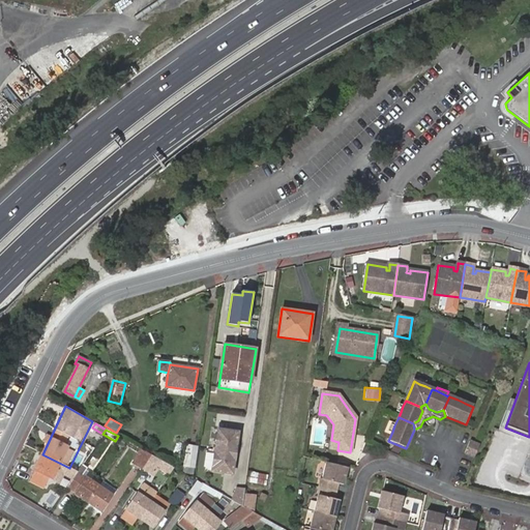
[(232,473),(238,432),(217,430),(211,470),(232,473)]
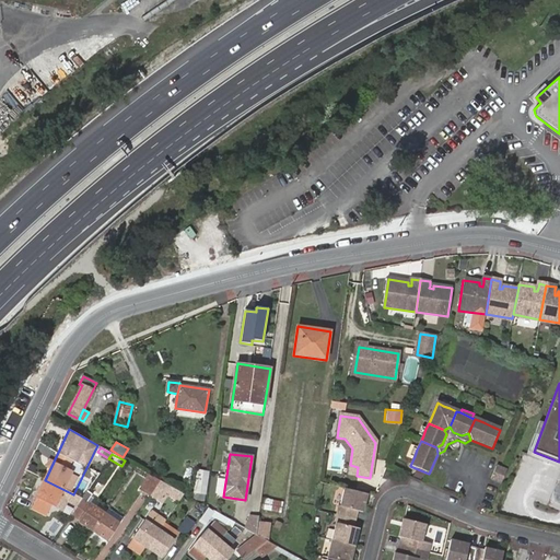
[(358,467),(350,465),(348,475),(357,476),(358,467)]
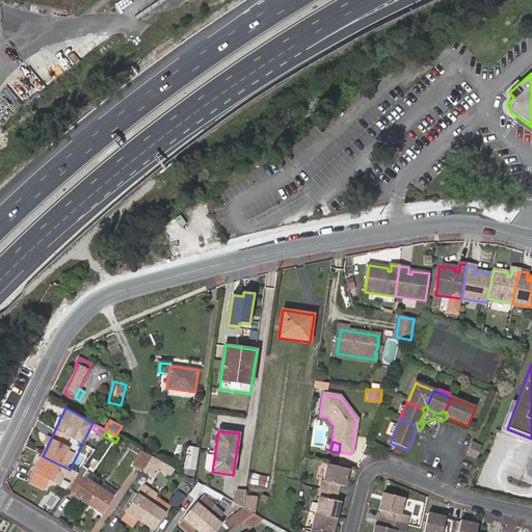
[(466,455),(476,459),(481,447),(471,443),(466,455)]
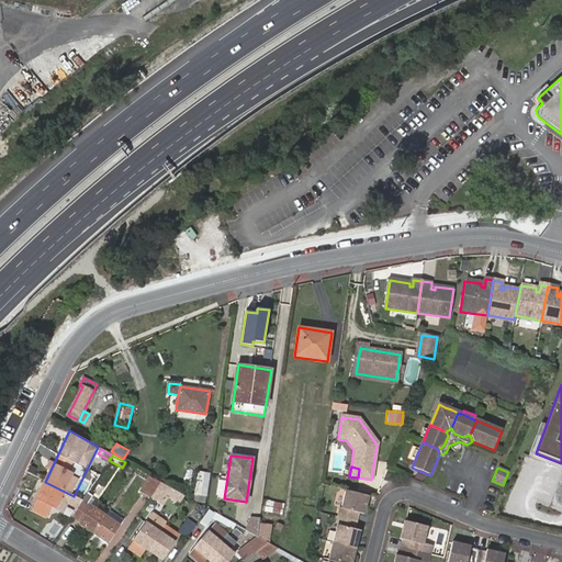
[(134,473),(148,481),(150,476),(137,469),(134,473)]
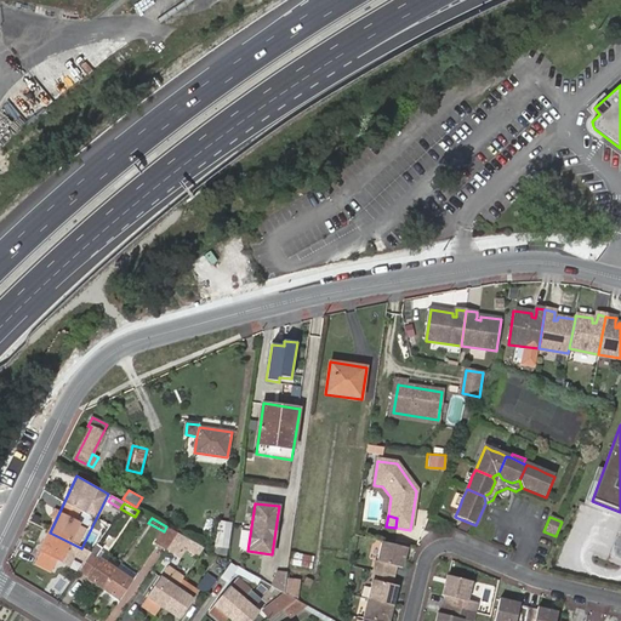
[(232,523),(220,522),(215,546),(227,548),(232,523)]
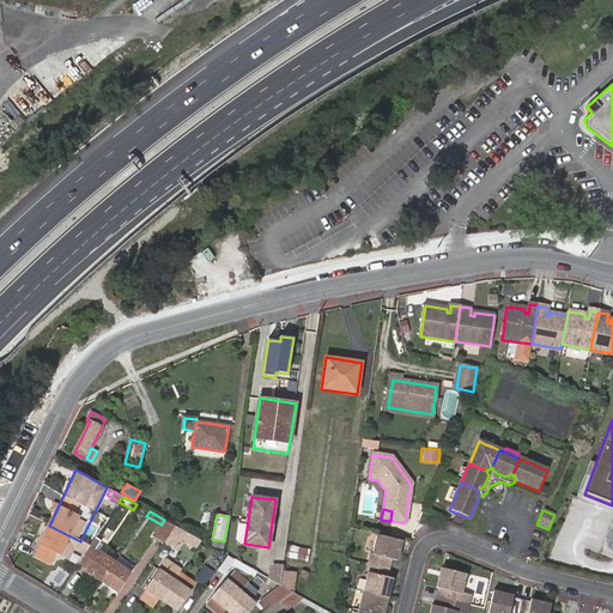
[(153,536),(164,542),(175,526),(169,522),(164,520),(162,525),(153,536)]
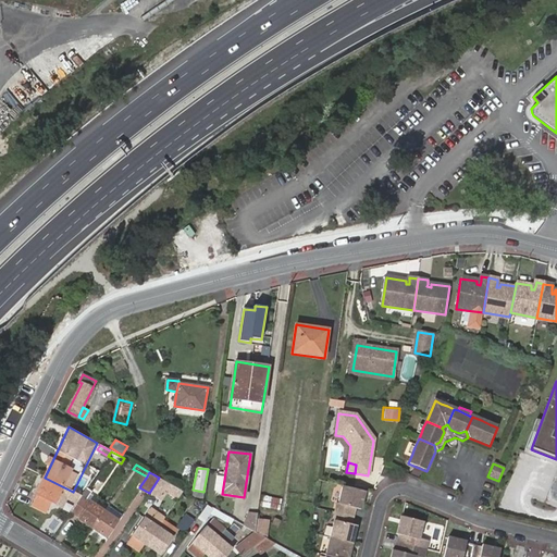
[(73,492),(45,478),(36,494),(38,494),(33,506),(45,511),(50,500),(61,506),(65,497),(76,503),(82,495),(73,492)]
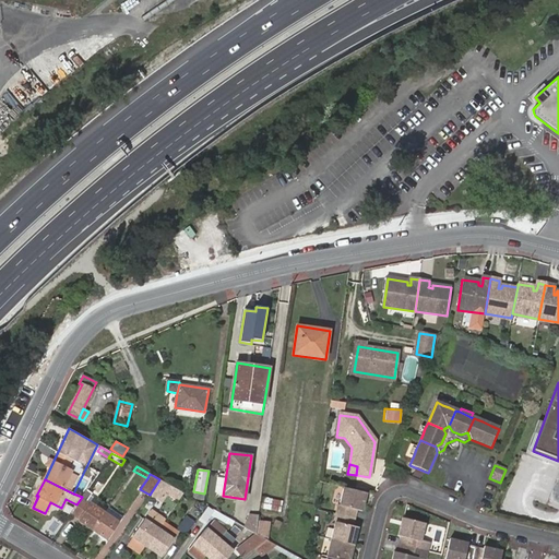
[(159,479),(150,495),(159,500),(170,485),(159,479)]
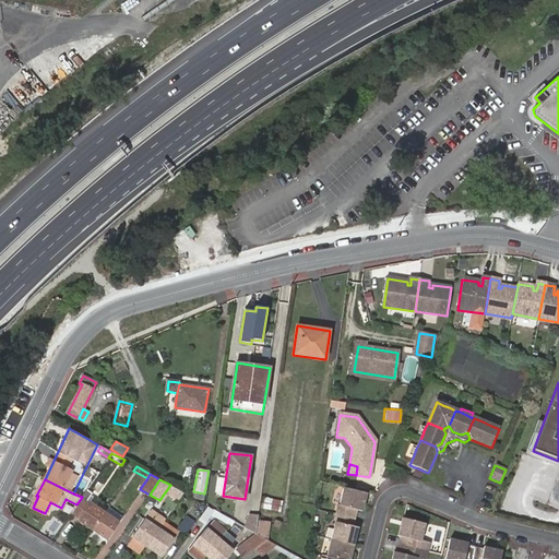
[(349,558),(357,528),(353,526),(356,511),(361,512),(365,501),(360,500),(363,492),(358,491),(344,488),(340,506),(339,506),(334,523),(335,523),(326,558),(349,558)]
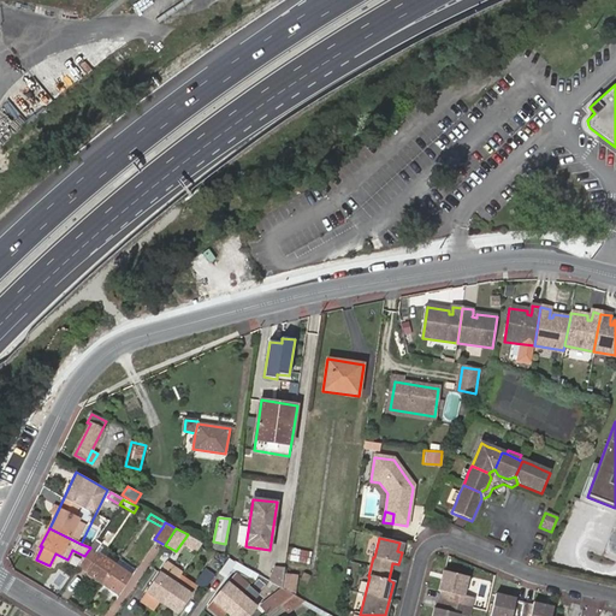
[(95,540),(90,548),(99,555),(100,554),(105,546),(95,540)]
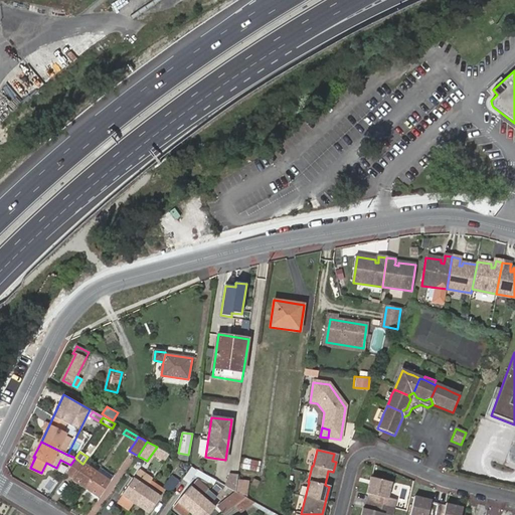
[(70,465),(65,473),(73,478),(72,480),(86,489),(97,472),(83,463),(82,464),(75,458),(70,465)]
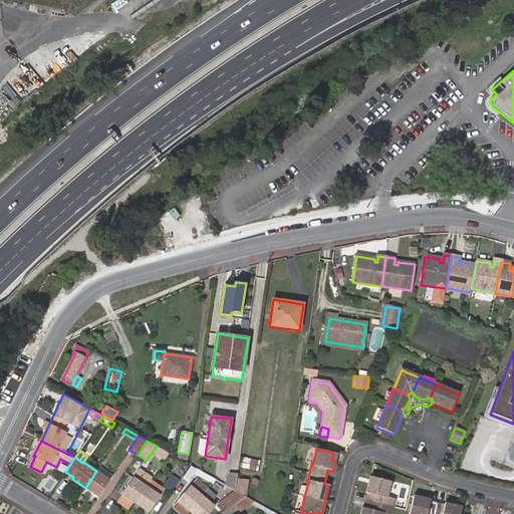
[(260,461),(242,458),(240,468),(258,471),(260,461)]
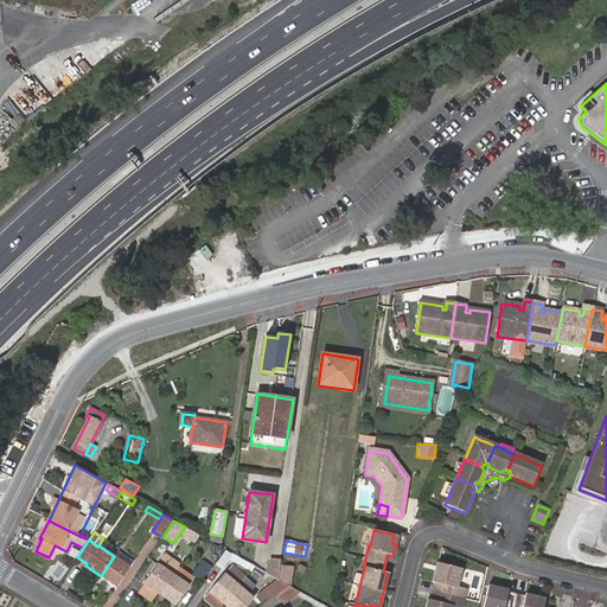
[(114,556),(131,568),(134,562),(117,551),(114,556)]
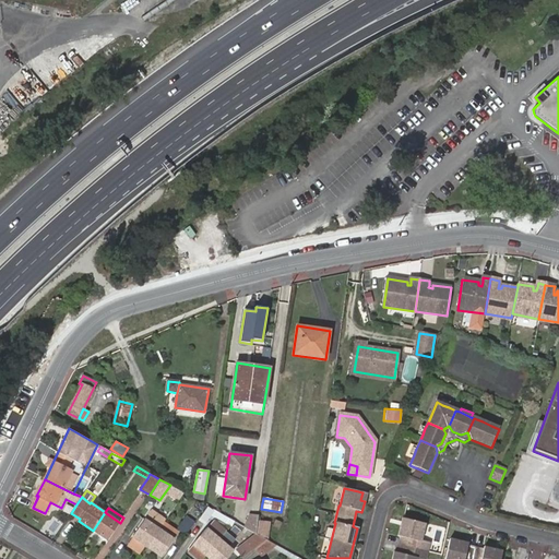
[(206,521),(211,514),(214,510),(210,508),(202,518),(206,521)]
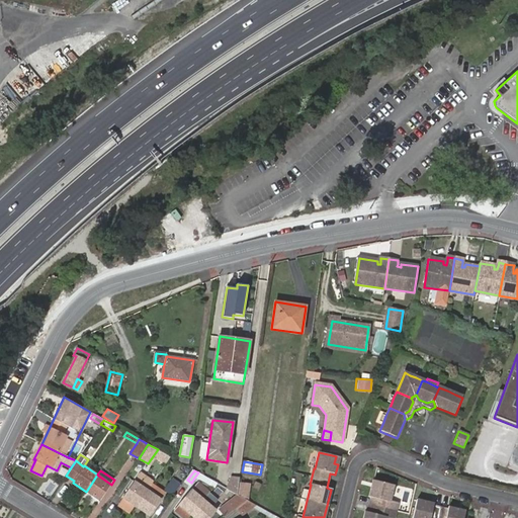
[(195,477),(214,488),(218,484),(198,472),(195,477)]
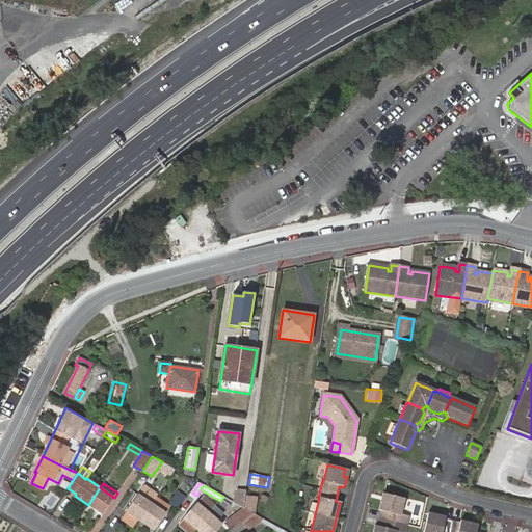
[(100,487),(88,505),(103,514),(114,498),(100,487)]
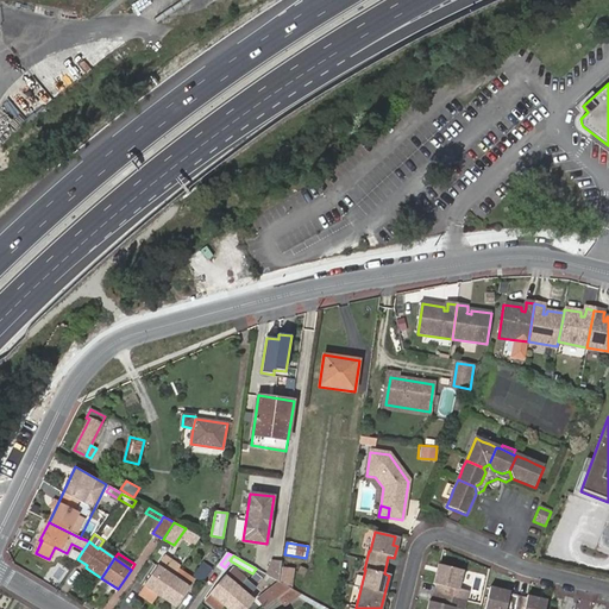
[(159,594),(161,595),(173,577),(177,570),(163,559),(158,567),(145,584),(159,594)]
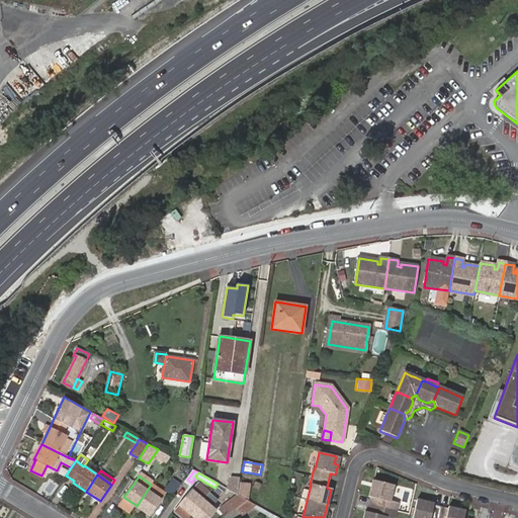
[(238,495),(240,479),(232,478),(231,491),(238,495)]
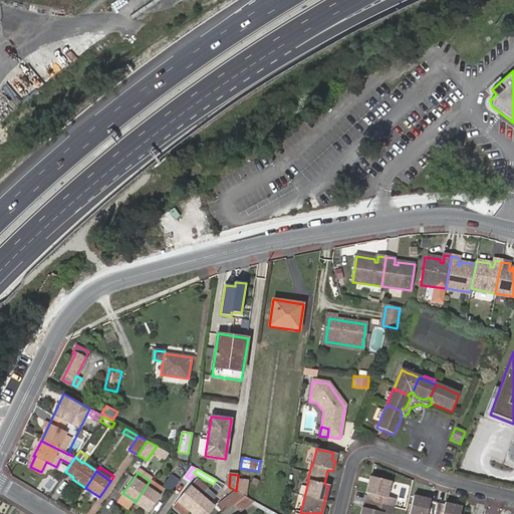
[(369,493),(367,500),(382,504),(383,497),(387,498),(392,479),(371,474),(366,493),(369,493)]
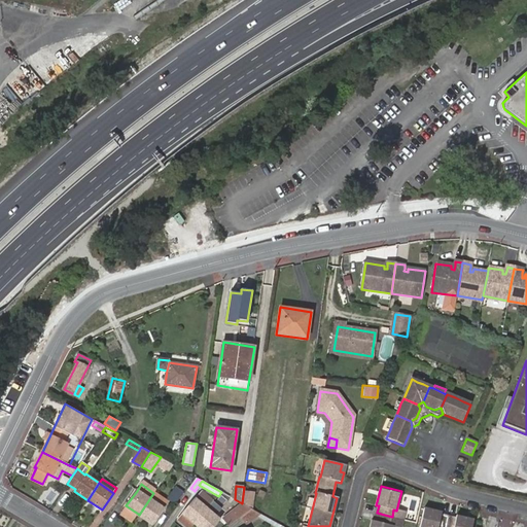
[(183,492),(176,488),(169,498),(175,503),(183,492)]
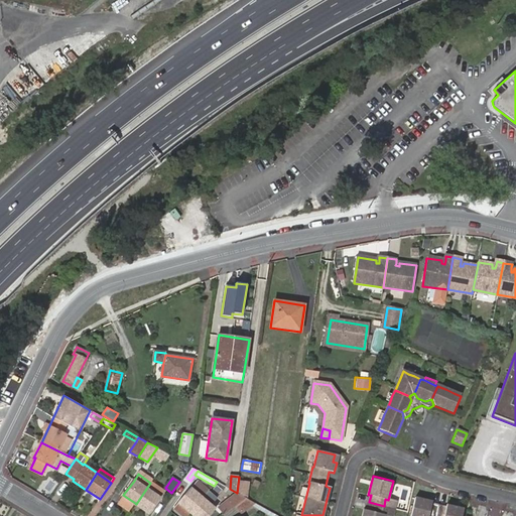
[(203,498),(209,491),(201,484),(198,487),(195,484),(190,488),(203,498)]
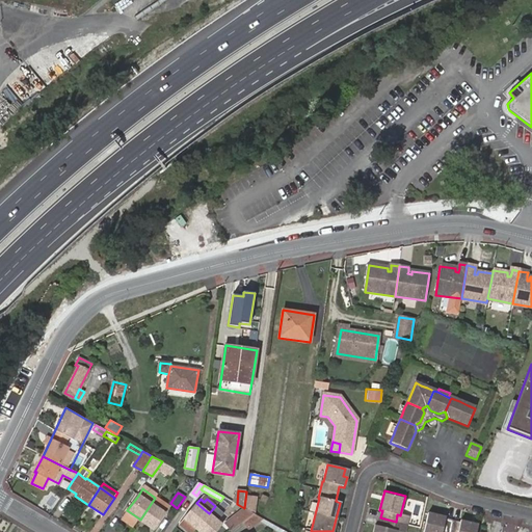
[(184,519),(196,529),(209,513),(196,503),(184,519)]
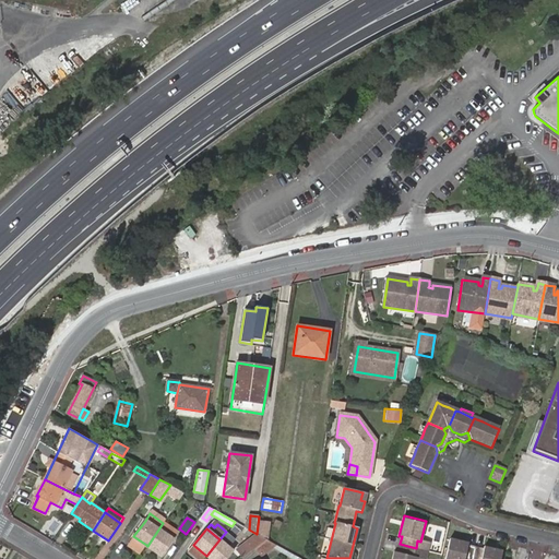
[(158,530),(147,546),(163,556),(174,539),(158,530)]
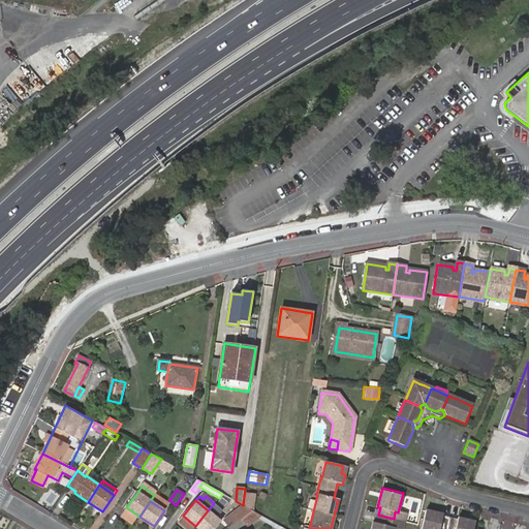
[(208,510),(195,526),(198,528),(214,528),(220,522),(217,518),(223,510),(214,503),(208,510)]
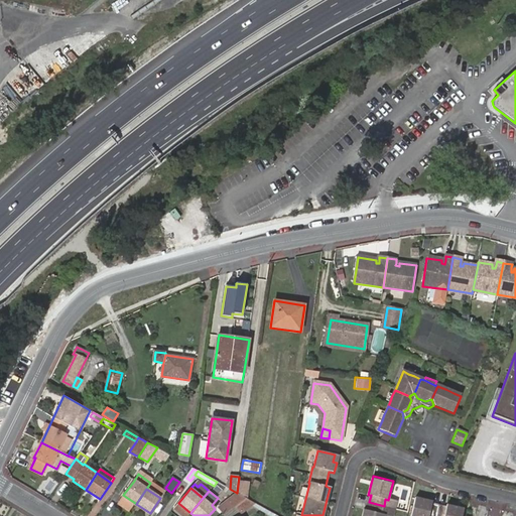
[(221,508),(225,515),(237,506),(247,498),(239,494),(221,508)]
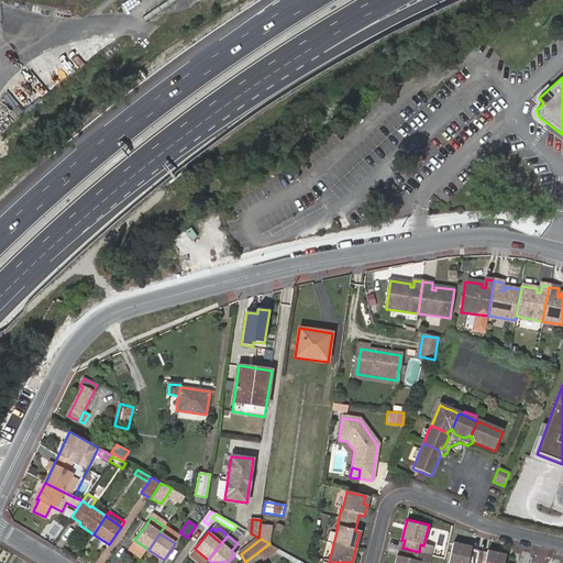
[(147,549),(134,540),(130,548),(142,556),(147,549)]
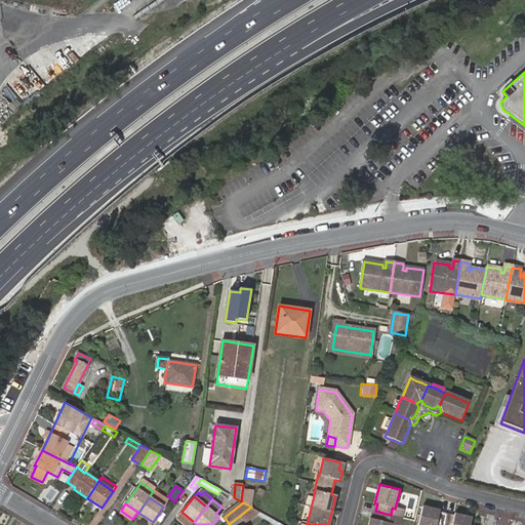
[(270,522),(272,519),(251,507),(241,515),(246,522),(256,515),(270,522)]
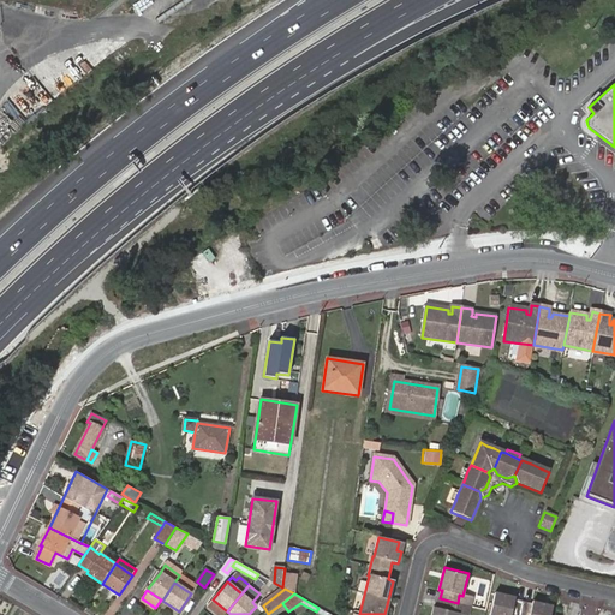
[(520,614),(523,604),(514,603),(515,599),(495,595),(489,614),(520,614)]
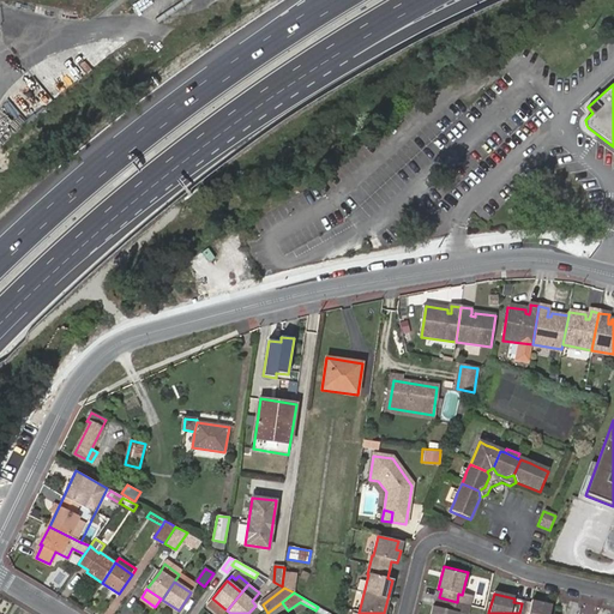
[(457,602),(439,597),(437,608),(433,607),(432,613),(457,613),(458,613),(455,612),(457,602)]
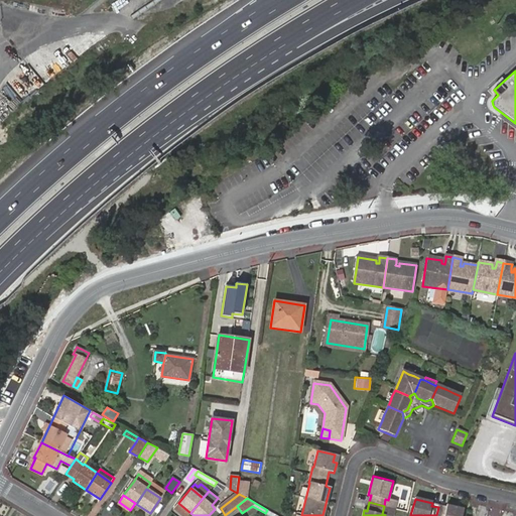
[(446,509),(438,507),(436,515),(462,515),(464,511),(447,507),(446,509)]
